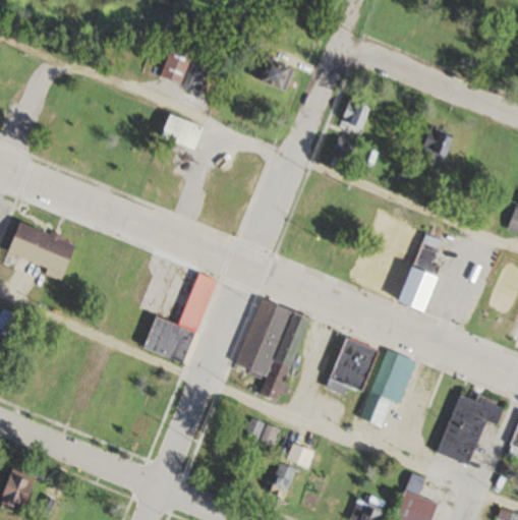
[(202,91),(210,69),(190,62),(195,46),(174,39),(162,76),(202,91)]
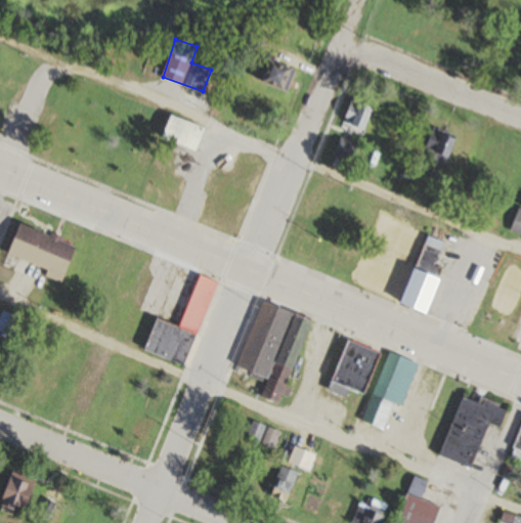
[(278,63),(283,53),(271,48),(259,80),(288,91),(296,71),(278,63)]
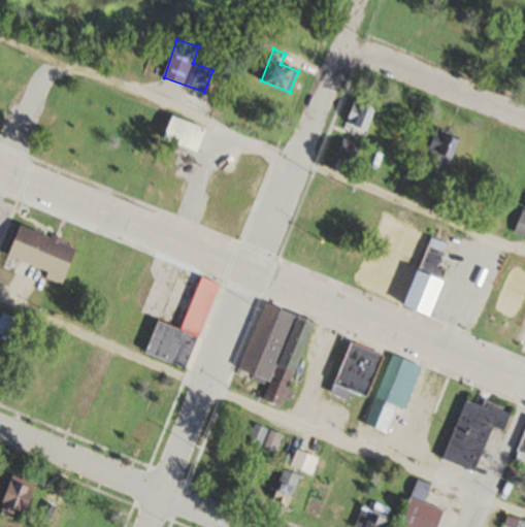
[(366,130),(375,107),(355,98),(346,121),(366,130)]
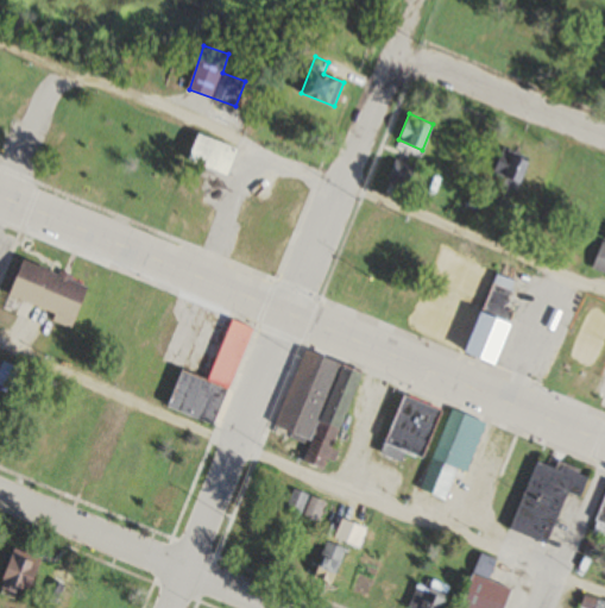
[(187,161),(228,175),(238,146),(196,133),(187,161)]
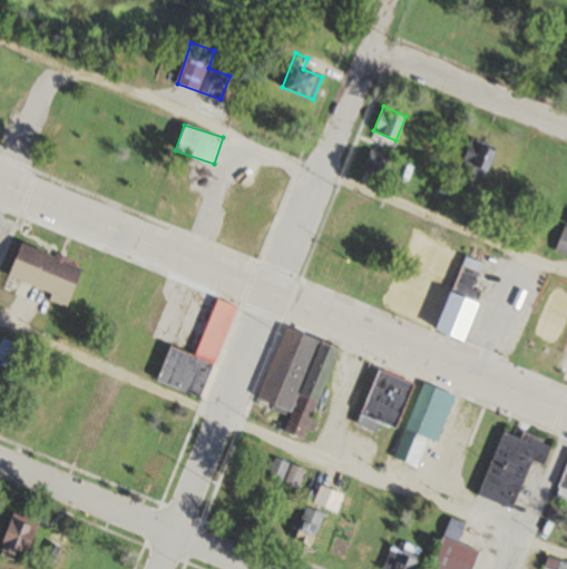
[(460,162),(485,174),(496,150),(471,139),(460,162)]
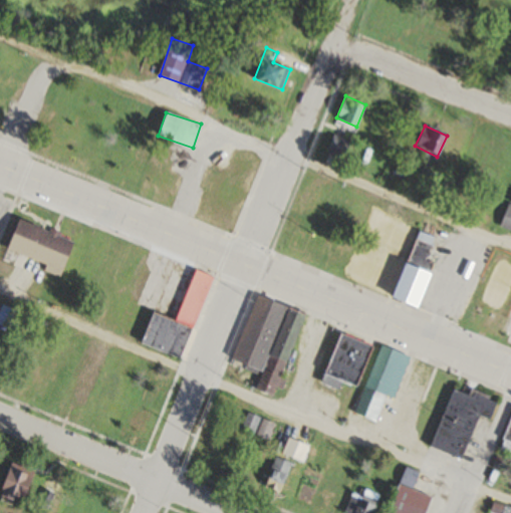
[(352,140),(334,135),(328,153),(346,159),(352,140)]
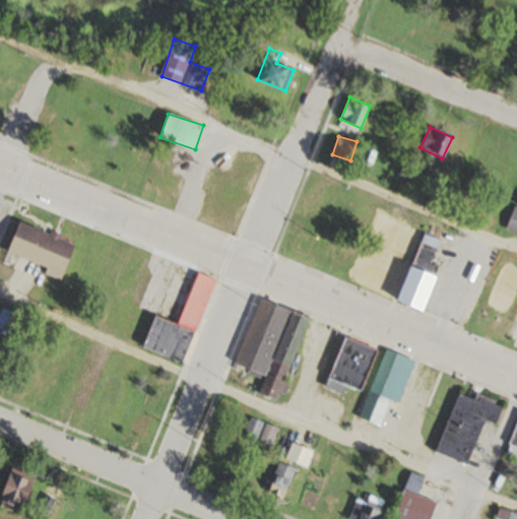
[(409,264),(413,250),(404,247),(416,212),(391,203),(364,287),(423,307),(435,272),(409,264)]
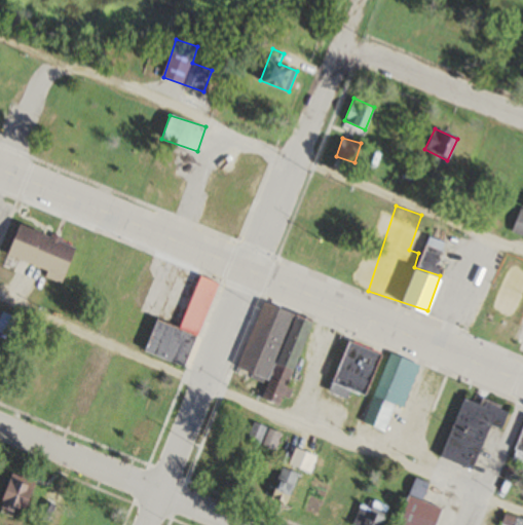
[(522,205),(521,205),(513,231),(522,234),(522,205)]
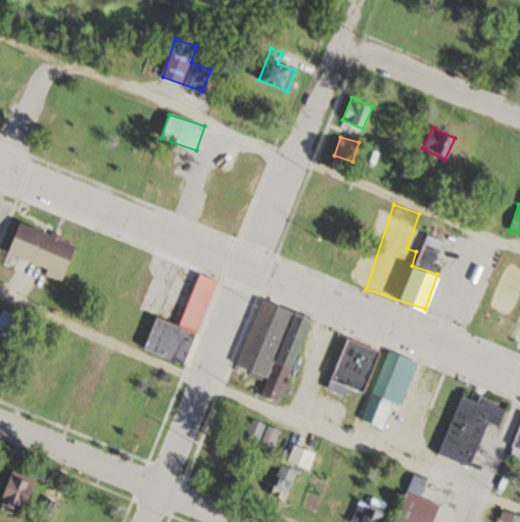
[(60,280),(75,247),(19,224),(7,251),(48,269),(46,274),(60,280)]
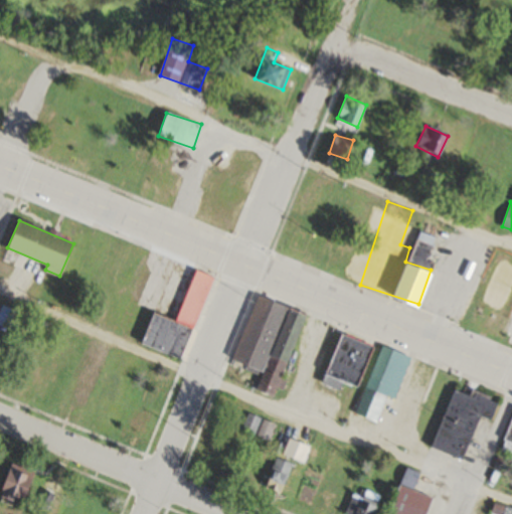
[(471,321),(505,332),(511,312),(511,252),(496,247),(471,321)]
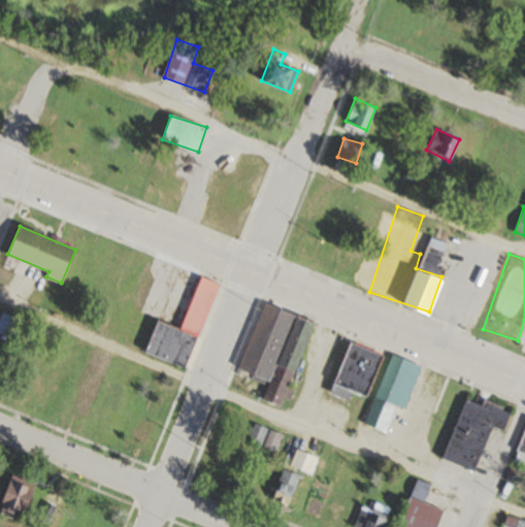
[(186,367),(220,283),(201,275),(181,328),(134,309),(121,341),(186,367)]
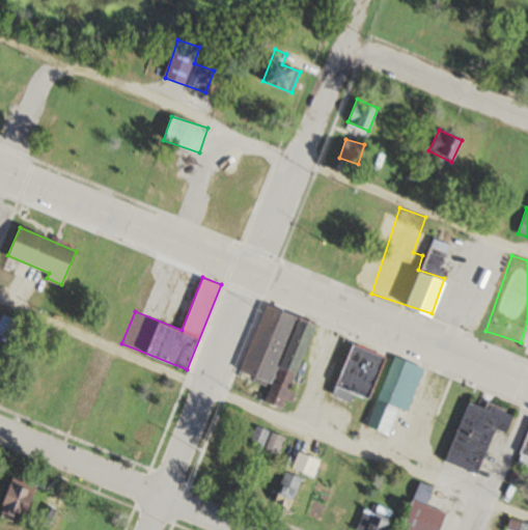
[(316,323),(264,304),(240,372),(269,383),(262,400),(284,409),(287,399),(294,401),(298,389),(294,387),(316,323)]
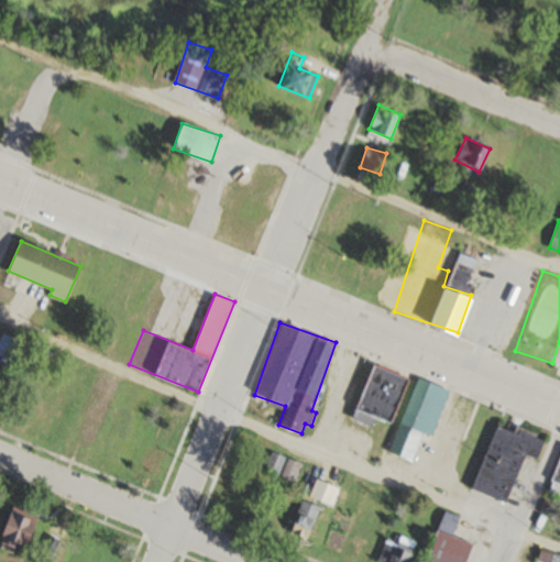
[(0,354),(12,361),(22,342),(4,333),(0,342),(0,354)]
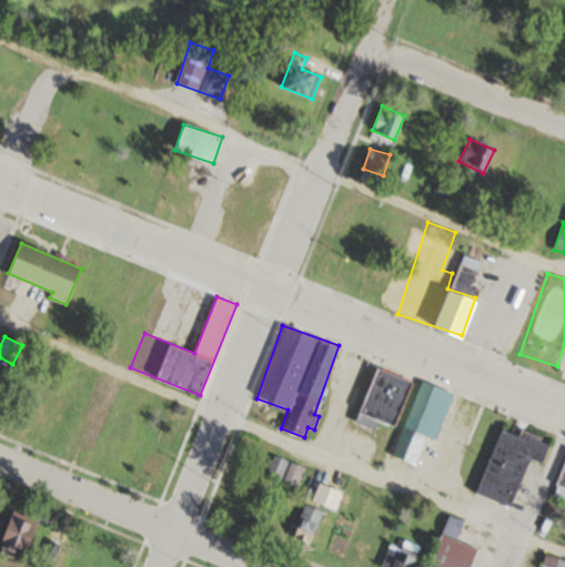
[(375,429),(379,421),(397,426),(412,378),(375,367),(357,423),(375,429)]
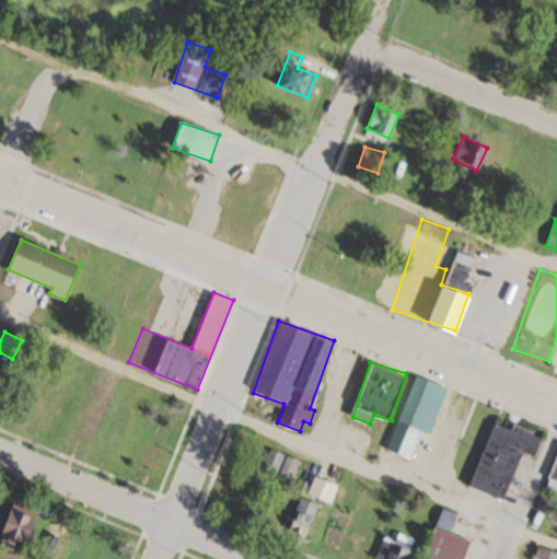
[(416,375),(399,421),(431,432),(448,386),(416,375)]
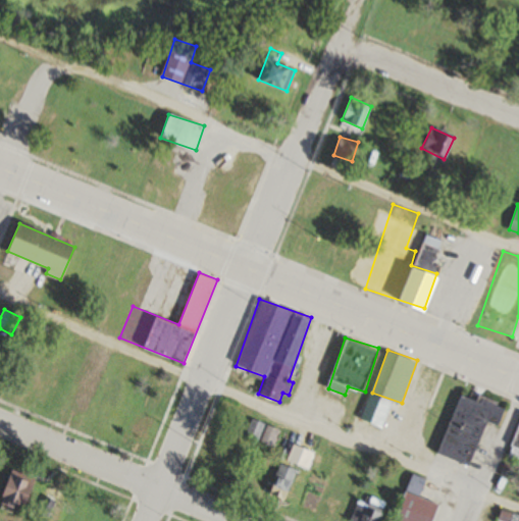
[(470,464),(486,420),(499,425),(507,405),(479,395),(477,400),(460,393),(438,453),(470,464)]
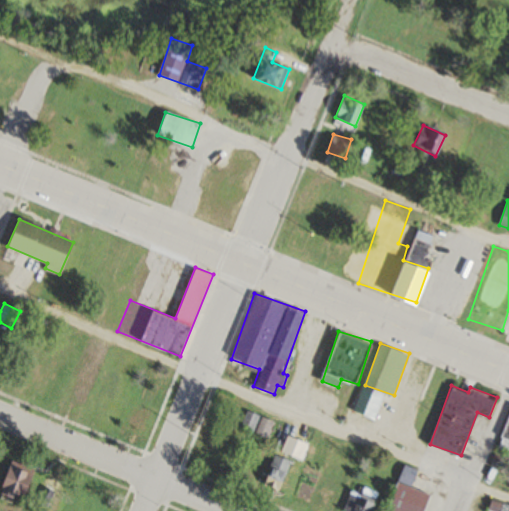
[(238,426),(246,411),(234,405),(226,421),(238,426)]
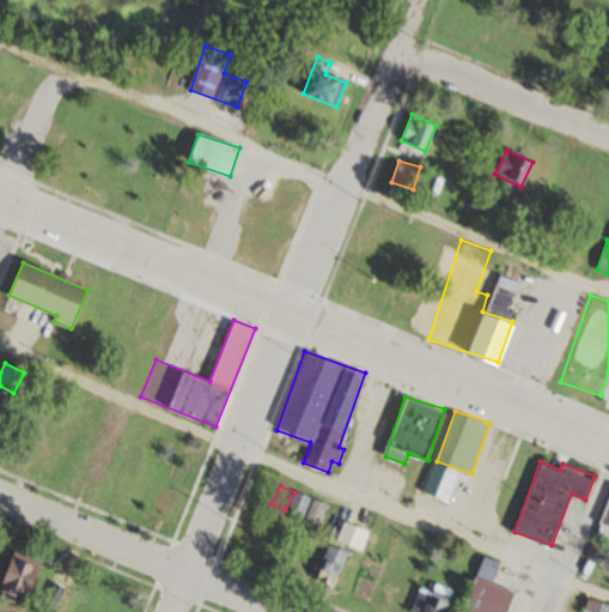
[(288,513),(306,520),(321,525),(329,504),(314,498),(297,492),(288,513)]
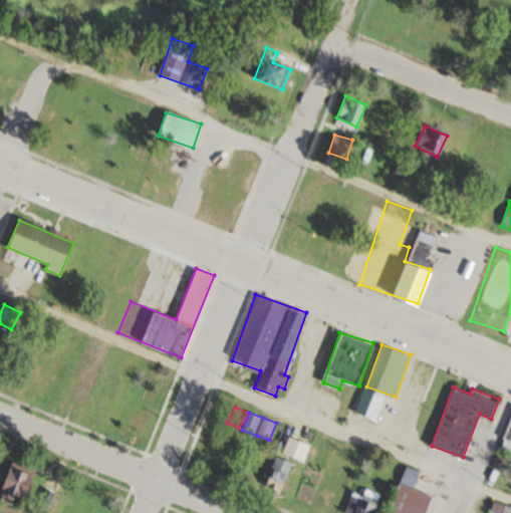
[(264,485),(280,492),(294,463),(278,456),(264,485)]
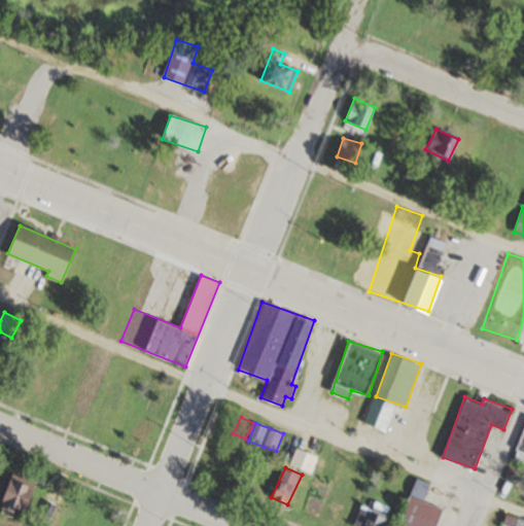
[(404,525),(435,525),(442,507),(425,501),(431,482),(416,477),(399,524),(404,525)]
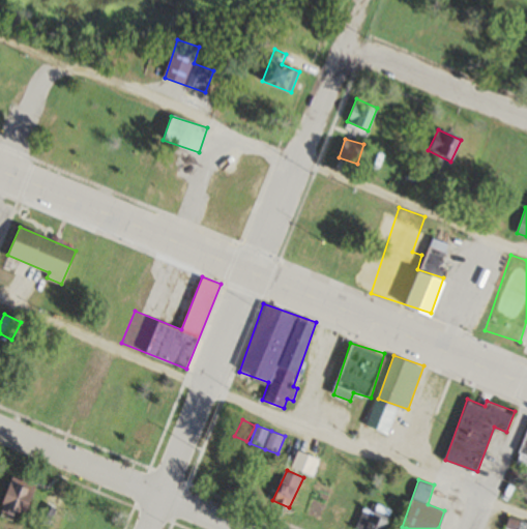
[(27,480),(3,481),(5,512),(29,511),(27,480)]
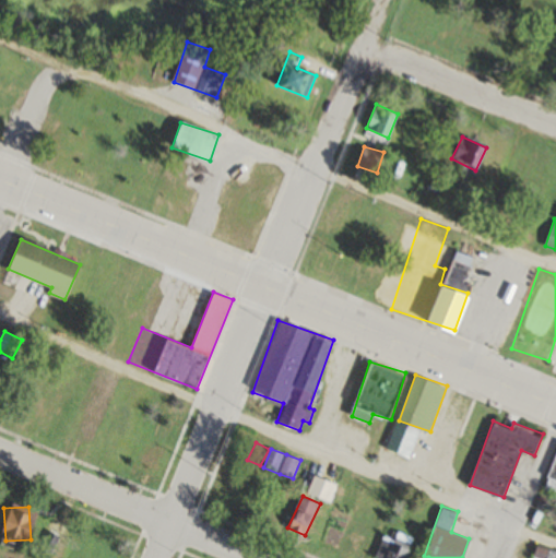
[(405,557),(410,543),(382,536),(378,557),(381,557),(405,557)]
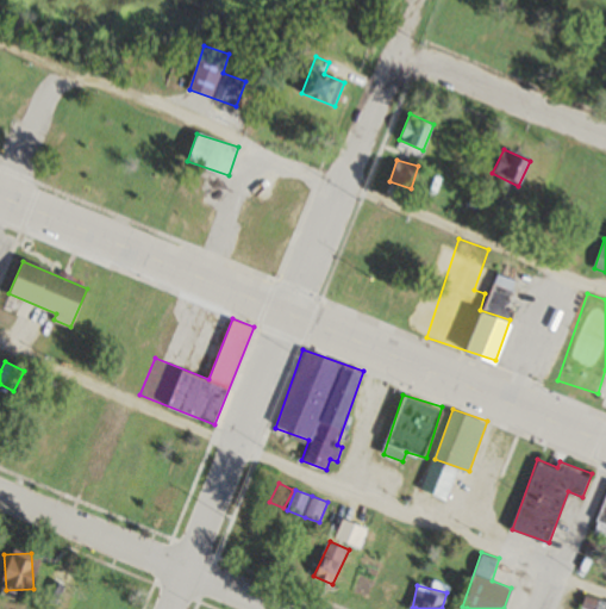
[(588,608),(605,608),(605,600),(588,592),(582,607),(588,608)]
